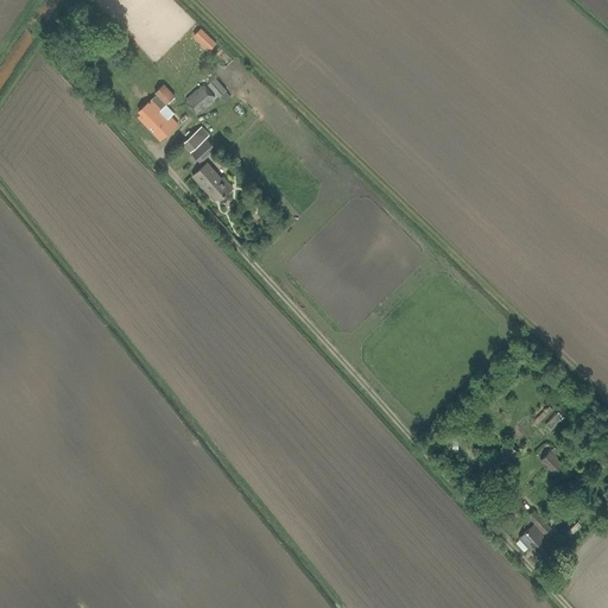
[(201,29),(194,37),(209,52),(217,44),(201,29)]
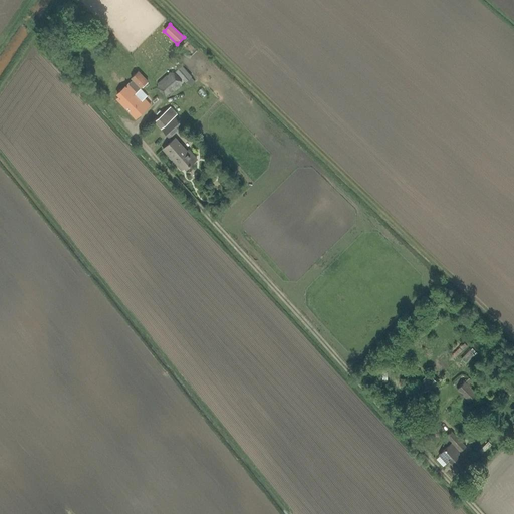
[(182,67),(175,73),(185,84),(191,78),(182,67)]
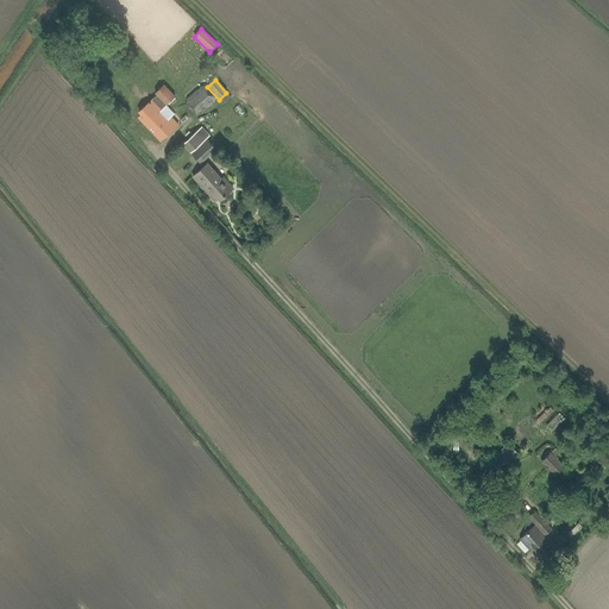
[(163,86),(155,94),(167,106),(175,98),(163,86)]
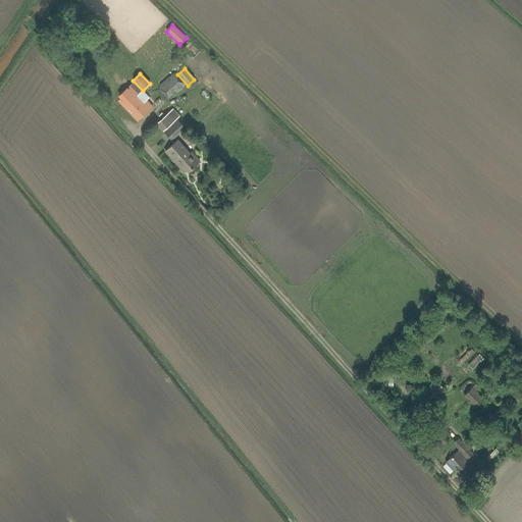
[(176,75),(172,75),(160,86),(159,91),(167,99),(171,100),(184,89),(185,85),(176,75)]
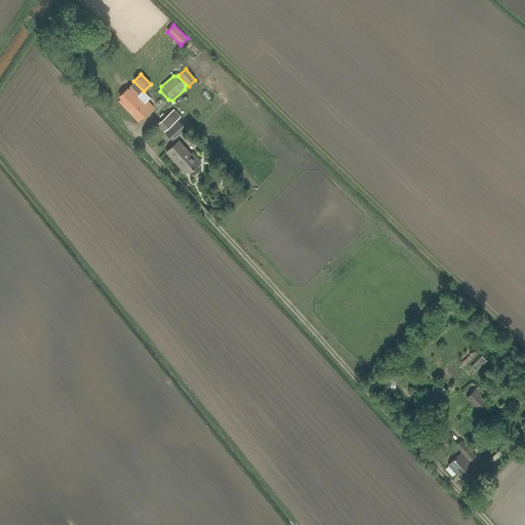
[(138,123),(155,109),(148,102),(145,105),(137,97),(140,94),(133,86),(120,98),(122,101),(119,103),(138,123)]
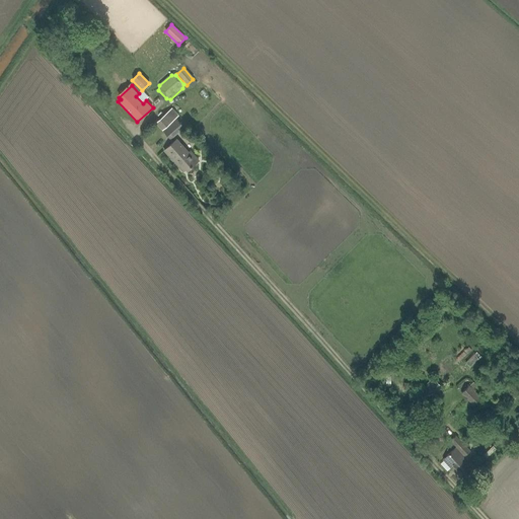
[(163,130),(176,118),(170,112),(157,123),(163,130)]
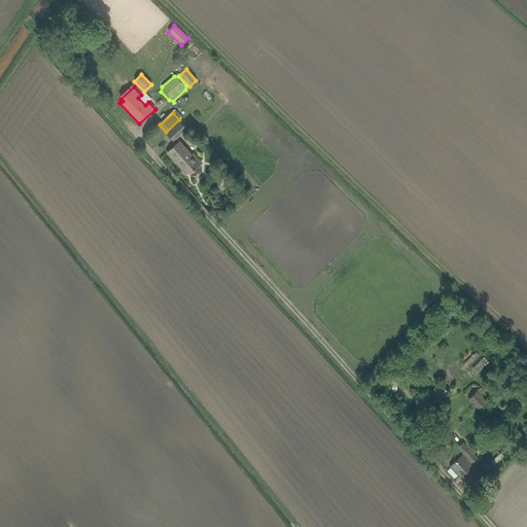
[(180,121),(166,134),(174,142),(187,130),(180,121)]
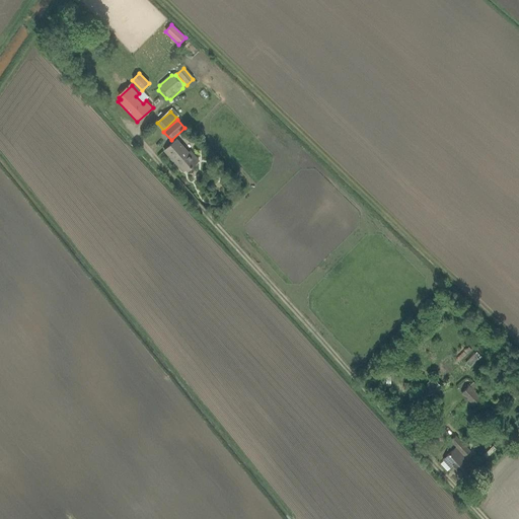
[(164,151),(183,172),(188,169),(190,170),(199,161),(193,152),(191,154),(177,140),(164,151)]
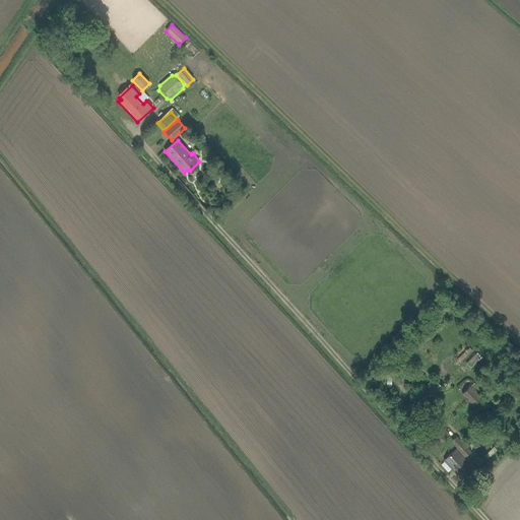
[(471,368),(480,360),(475,354),(467,363),(471,368)]
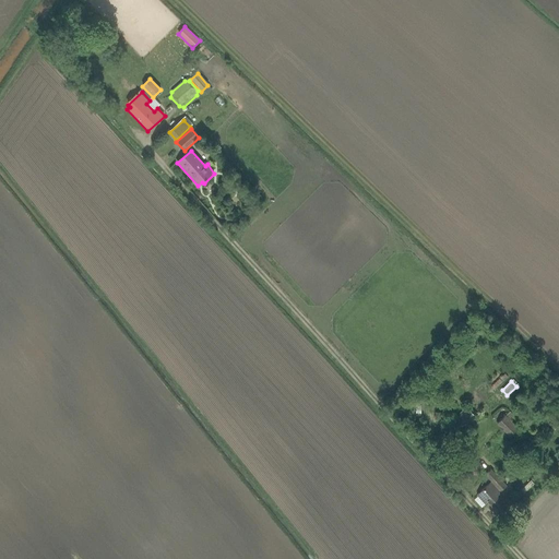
[(452,424),(461,433),(477,417),(467,407),(452,424)]
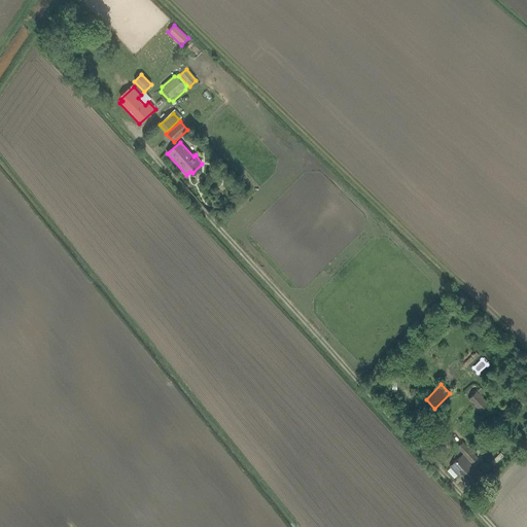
[(481,388),(468,400),(480,412),(488,403),(481,396),(485,393),(481,388)]
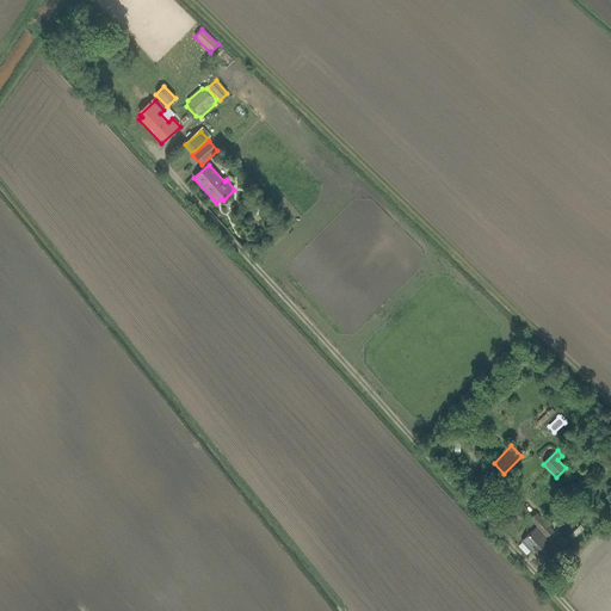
[(610,463),(610,452),(609,450),(597,462),(604,470),(610,463)]
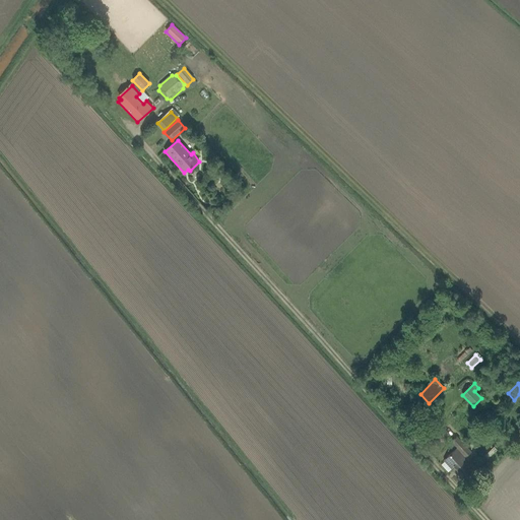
[(475,474),(473,471),(475,469),(466,458),(472,453),(458,437),(452,442),(457,449),(443,461),(458,477),(459,476),(463,480),(465,478),(467,481),(475,474)]
